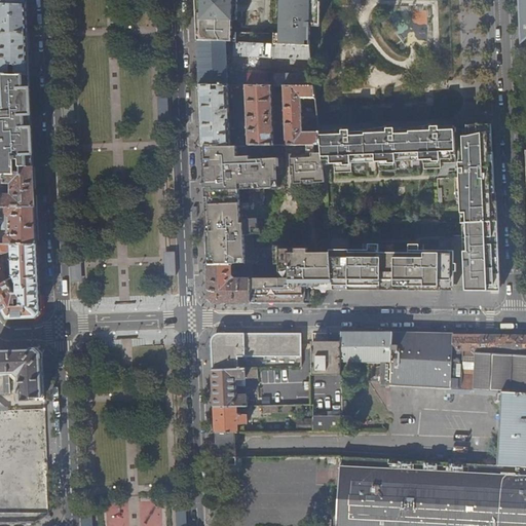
[(321,24),(321,21),(321,0),(280,0),(280,23),(283,23),(282,28),(279,28),(279,34),(232,31),(233,19),(237,19),(238,10),(236,10),(236,5),(238,5),(238,0),(196,0),(198,40),(309,46),(310,23),(321,24)]
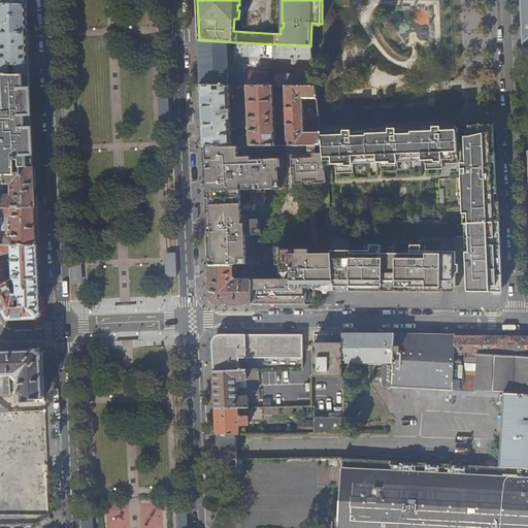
[(0,31),(28,33),(27,5),(8,4),(0,3),(0,13),(1,14),(0,22),(0,31)]
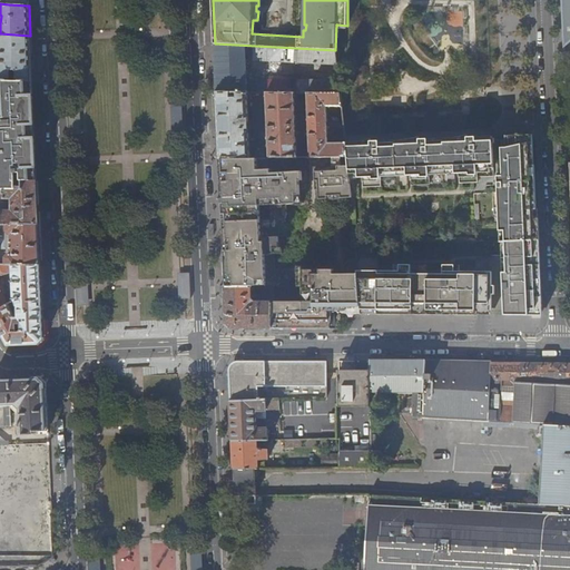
[(30,36),(0,33),(0,79),(32,81),(30,36)]
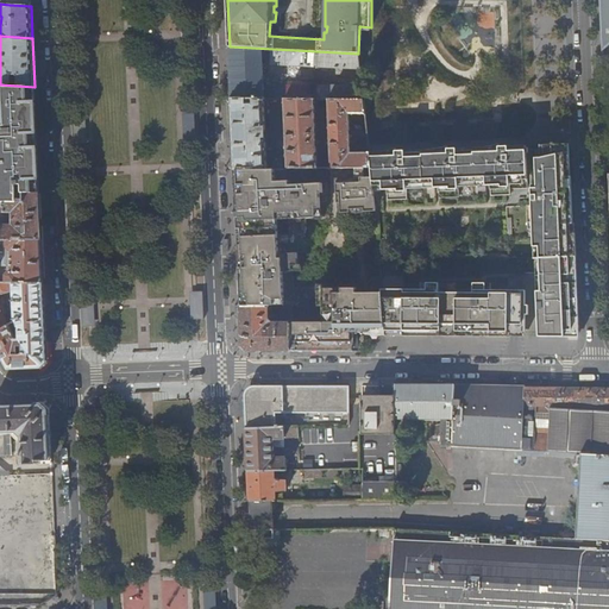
[(230,46),(232,99),(265,99),(286,99),(314,99),(330,99),(363,99),(363,93),(362,87),(264,86),(263,64),(270,64),(271,66),(355,69),(360,69),(358,54),(230,46)]
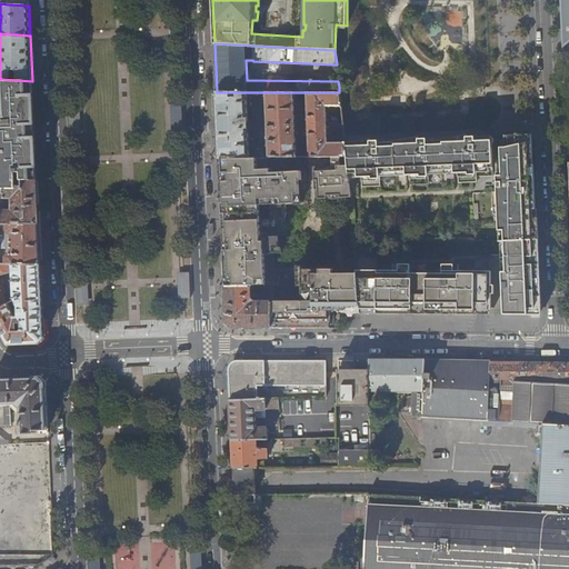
[(0,189),(18,190),(18,181),(37,180),(32,81),(0,79),(0,105),(0,111),(0,110),(0,189)]
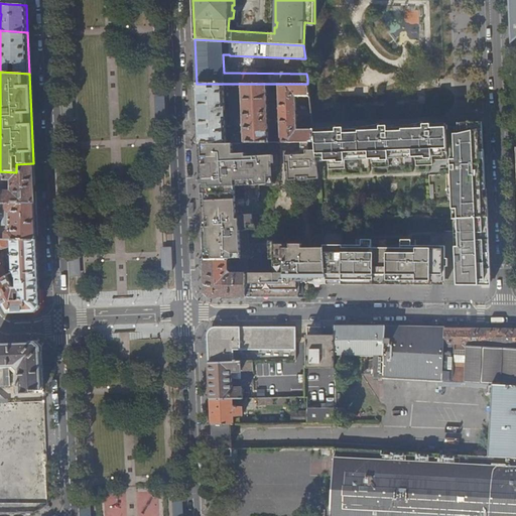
[(197,84),(199,143),(227,143),(225,84),(197,84)]
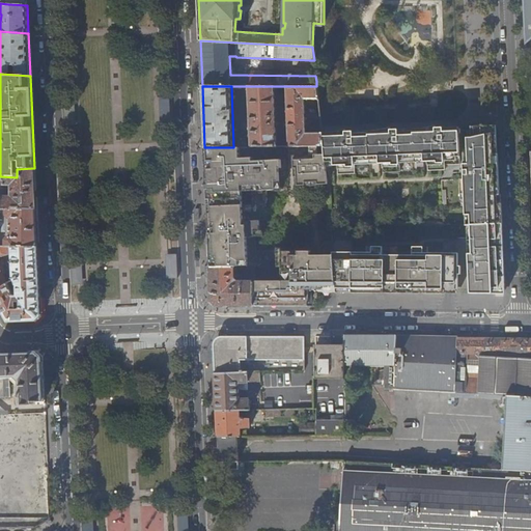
[(274,86),(249,86),(251,146),(274,146),(277,146),(274,86)]
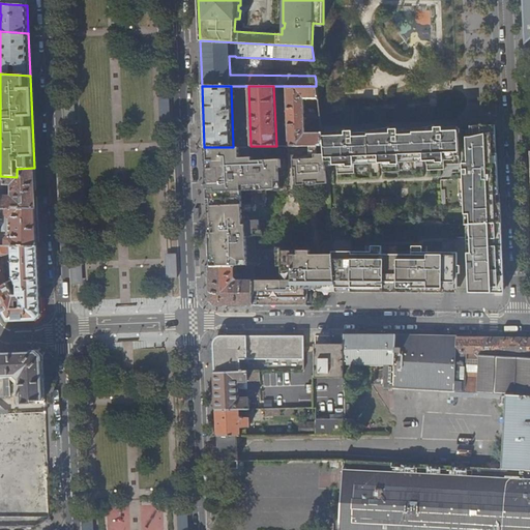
[(322,145),(321,133),(304,134),(303,99),(318,99),(316,86),(287,86),(289,146),(322,145)]
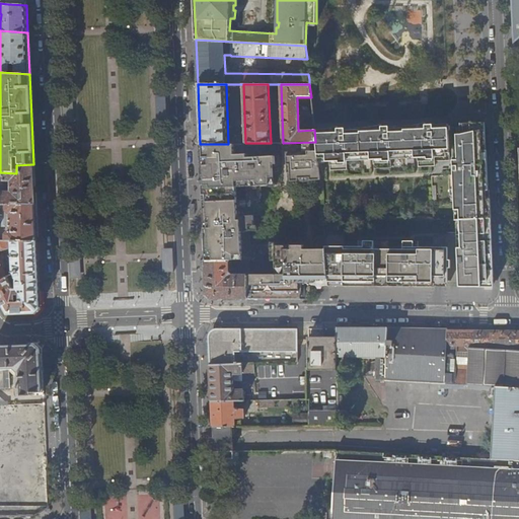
[(167,120),(166,97),(156,97),(157,121),(167,120)]
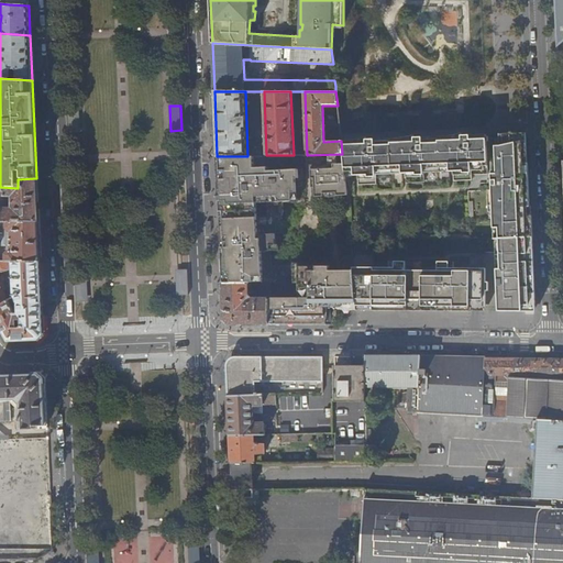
[(342,154),(344,175),(359,175),(359,185),(377,184),(377,174),(407,173),(407,183),(424,181),(423,172),(454,170),(454,180),(473,179),(472,169),(484,169),(484,165),(488,165),(487,133),(341,141),(342,154)]
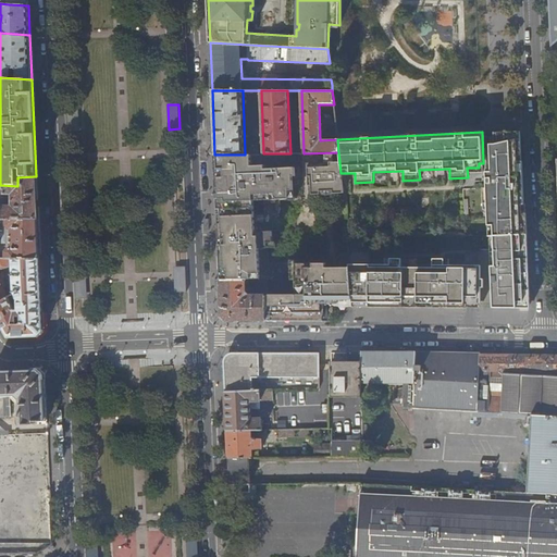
[(495,234),(528,234),(527,212),(524,212),(521,134),(495,135),(495,144),(491,144),(492,172),(486,172),(487,234),(495,234)]
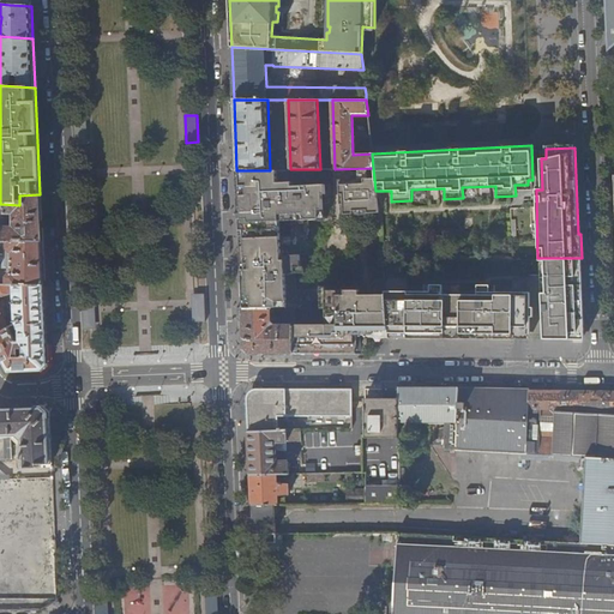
[(275,155),(275,170),(277,170),(286,170),(286,155),(275,155)]
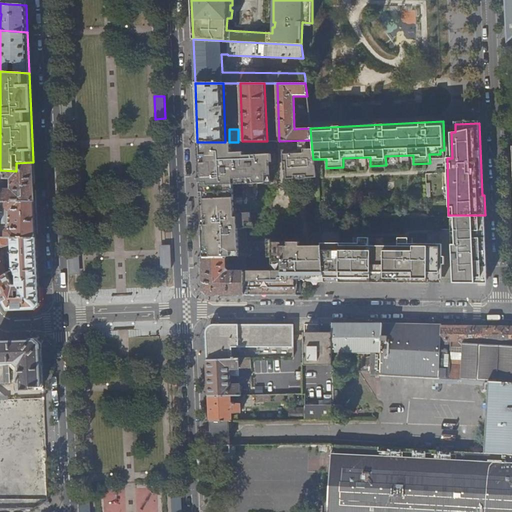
[(270,141),(267,141),(264,141),(242,141),(241,141),(241,153),(231,154),(231,142),(229,142),(225,142),(197,142),(200,200),(201,200),(203,257),(226,257),(271,257),(271,271),(229,271),(232,294),(297,295),(297,289),(298,289),(298,277),(301,278),(310,282),(311,282),(323,282),(320,245),(299,245),(299,241),(246,241),(246,222),(251,222),(251,205),(253,203),(257,196),(258,183),(277,183),(278,170),(282,170),(283,179),(314,176),(313,159),(311,140),(279,141),(277,141),(278,152),(270,152),(270,141)]
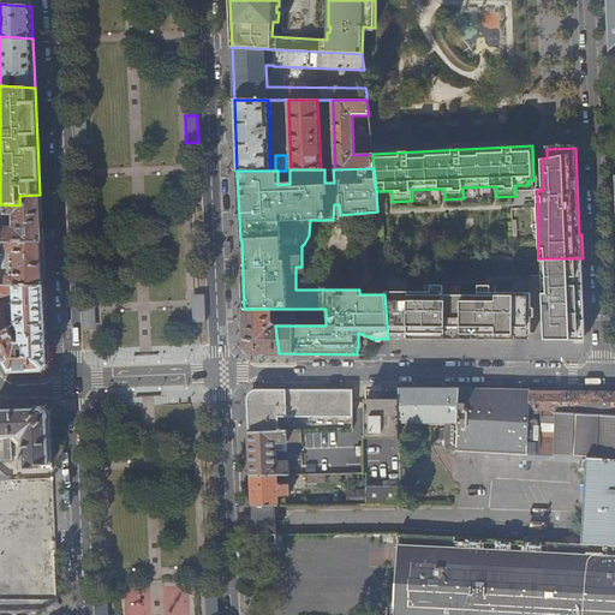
[(41,230),(40,195),(19,196),(19,206),(0,204),(0,221),(15,222),(15,227),(3,227),(3,228),(0,228),(0,240),(42,242),(41,230)]
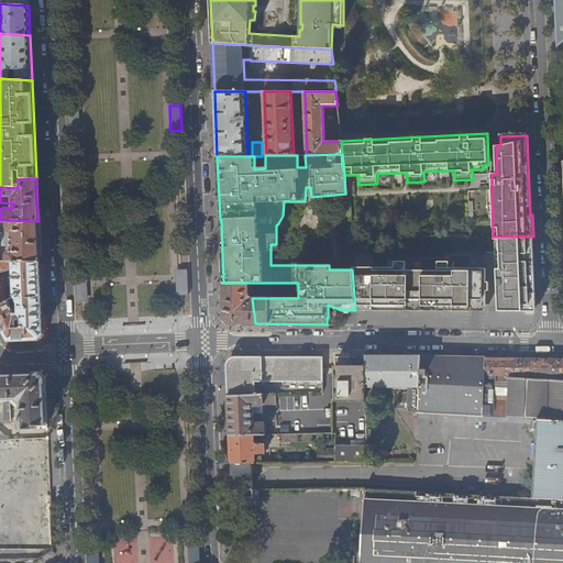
[(0,239),(2,239),(2,245),(7,245),(8,261),(40,262),(40,258),(39,221),(0,220),(0,239)]
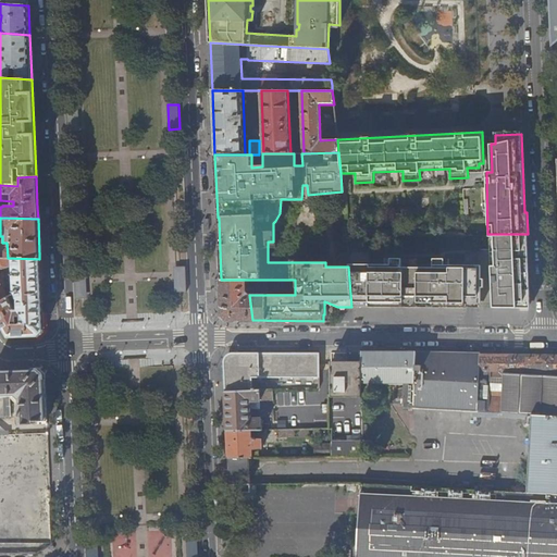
[(529,257),(528,234),(495,234),(495,249),(491,249),(494,308),(529,308),(527,257),(529,257)]
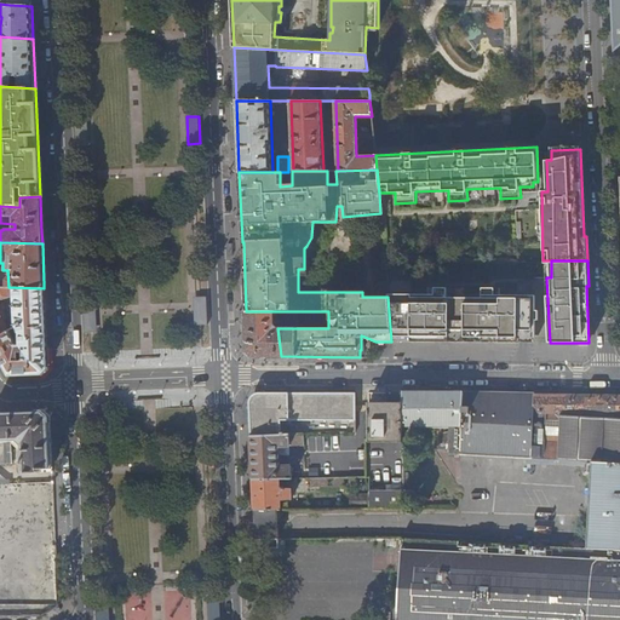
[(0,287),(0,359),(10,375),(42,374),(47,368),(46,311),(45,305),(44,288),(9,287),(0,287)]
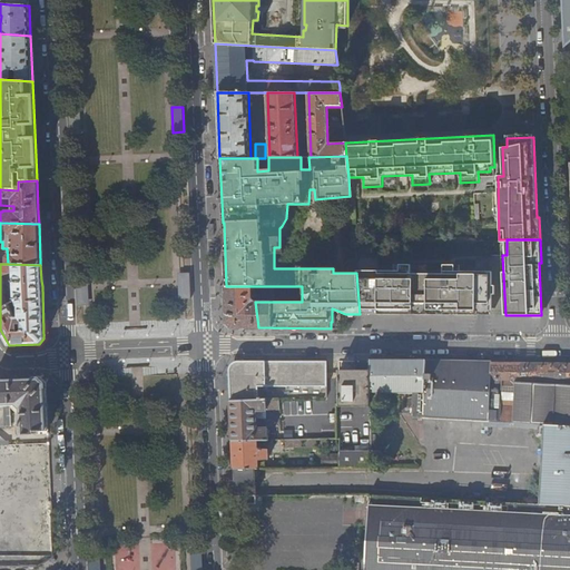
[(190,298),(189,273),(178,274),(179,298),(190,298)]
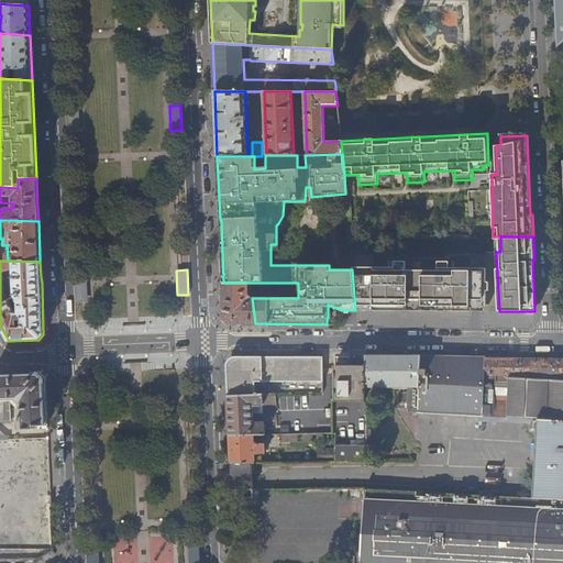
[(355,310),(486,310),(486,271),(352,269),(355,310)]
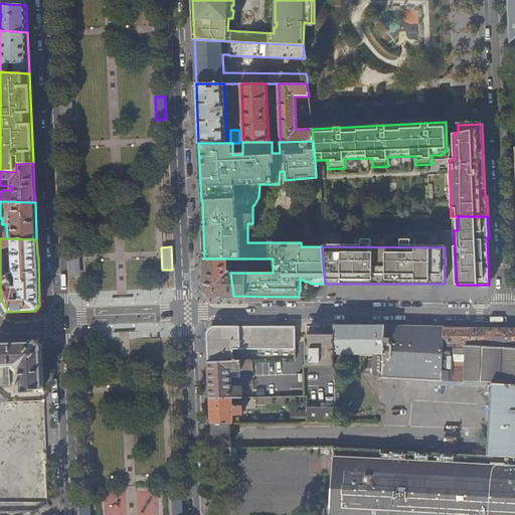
[(78,252),(68,253),(69,277),(79,276),(78,252)]
